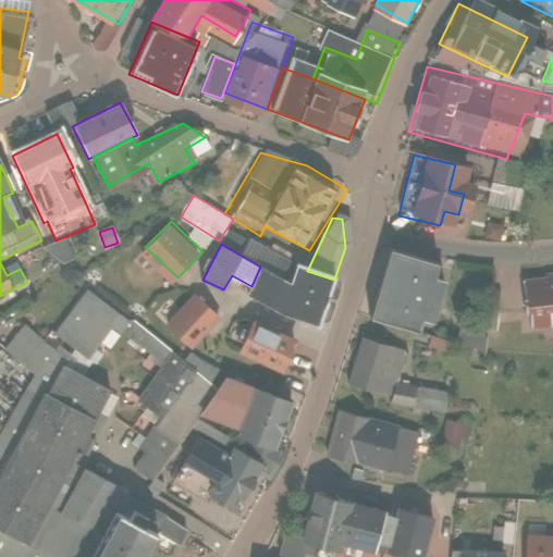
[(439,260),(384,248),(370,316),(426,327),(430,310),(441,313),(449,276),(437,273),(439,260)]
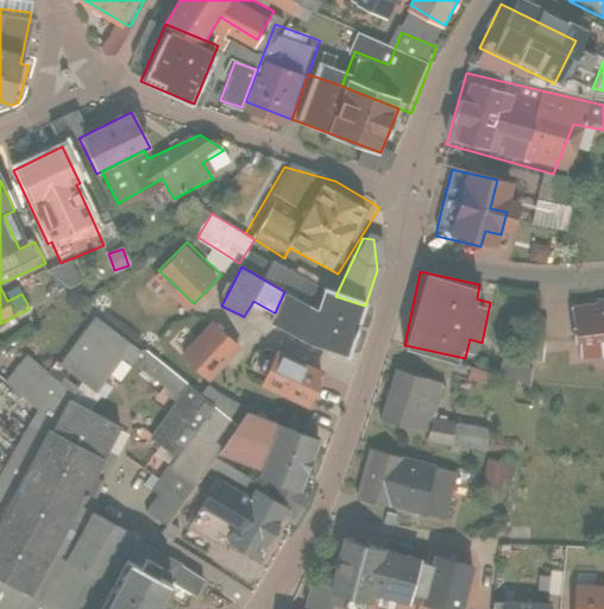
[(275,313),(270,324),(350,350),(365,306),(335,296),(318,289),(313,307),(284,292),(275,313)]
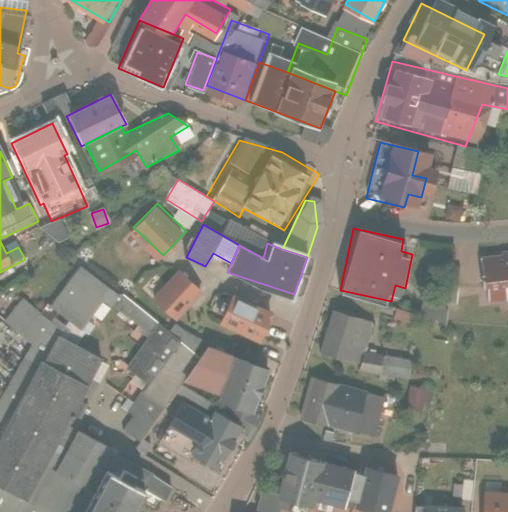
[(507,253),(476,256),(480,301),(507,298),(507,253)]
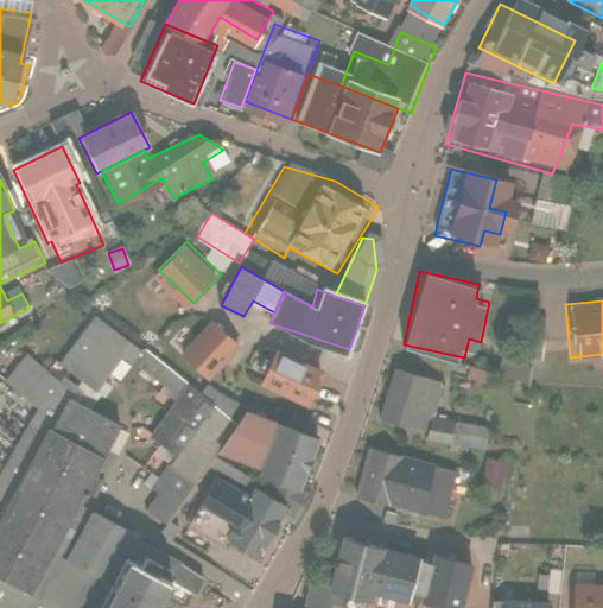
[(94,318),(56,373),(67,380),(83,391),(100,401),(124,361),(137,369),(177,399),(188,385),(146,352),(141,356),(94,318)]
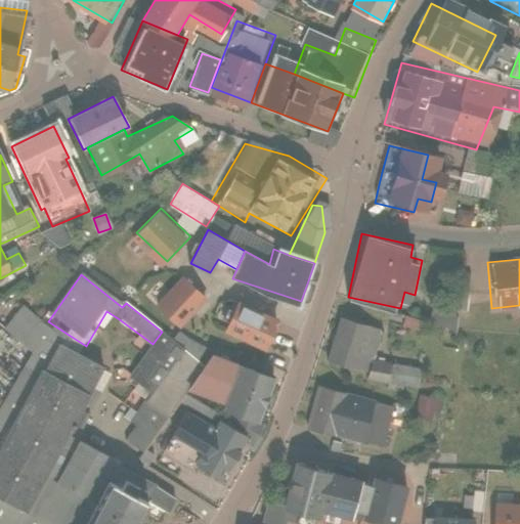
[(206,297),(184,276),(158,305),(179,325),(206,297)]
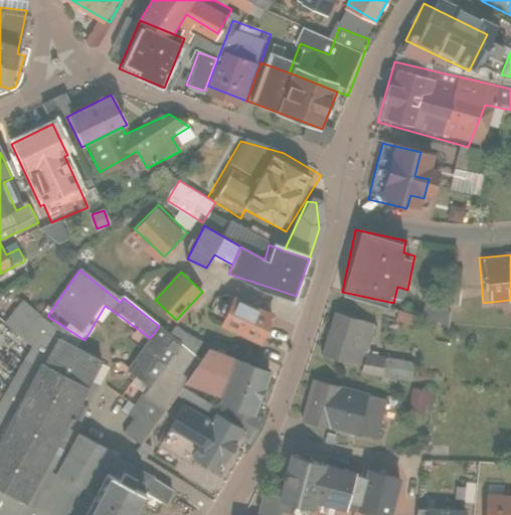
[(274,315),(234,297),(222,325),(261,342),(274,315)]
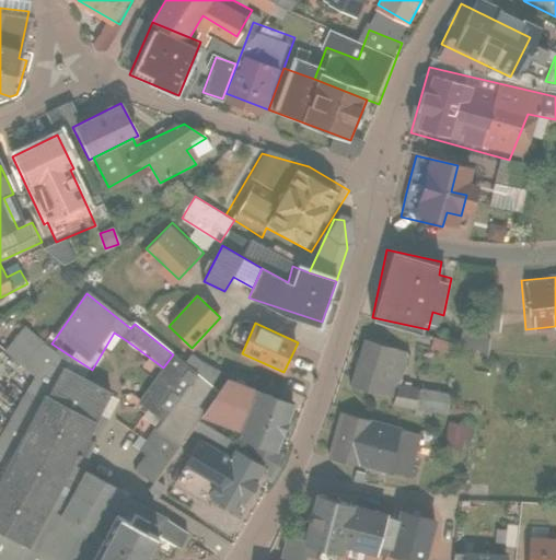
[(461,328),(458,342),(485,348),(488,335),(461,328)]
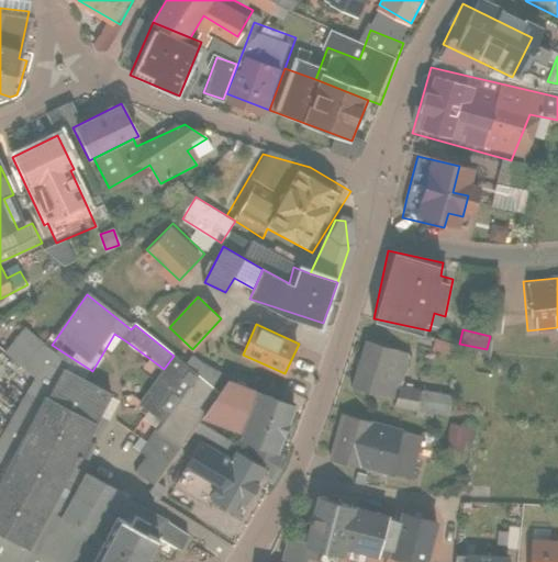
[(25,332),(4,357),(24,373),(44,348),(25,332)]
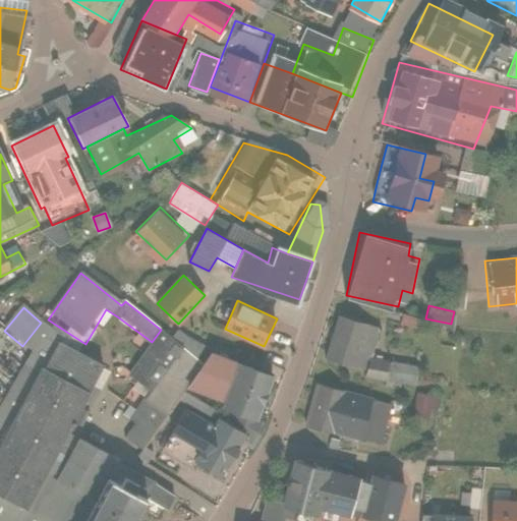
[(377,324),(336,313),(324,366),(380,380),(385,360),(369,356),(377,324)]
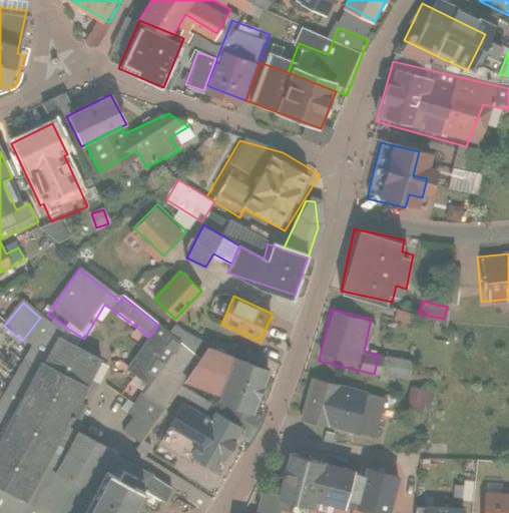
[(33,351),(46,329),(63,340),(70,330),(56,321),(51,326),(40,318),(22,341),(33,351)]
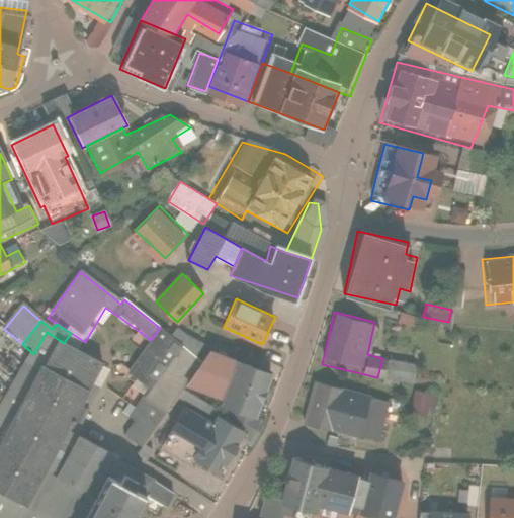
[(172,337),(160,328),(151,340),(127,372),(154,393),(187,347),(172,337)]
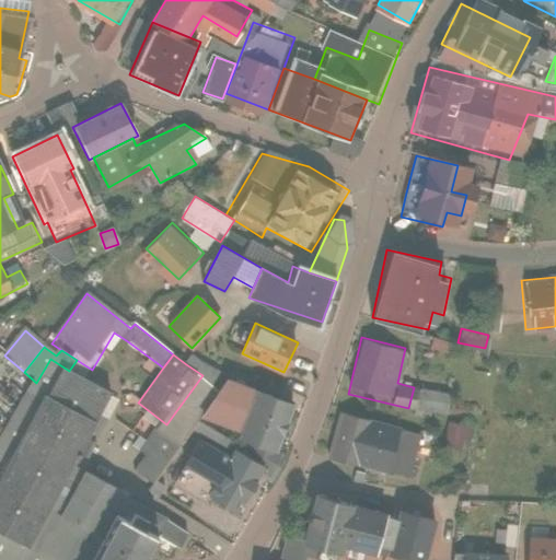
[(192,358),(186,364),(203,375),(166,424),(148,444),(139,440),(132,450),(145,459),(135,471),(149,483),(155,489),(200,423),(221,393),(213,388),(222,377),(192,358)]
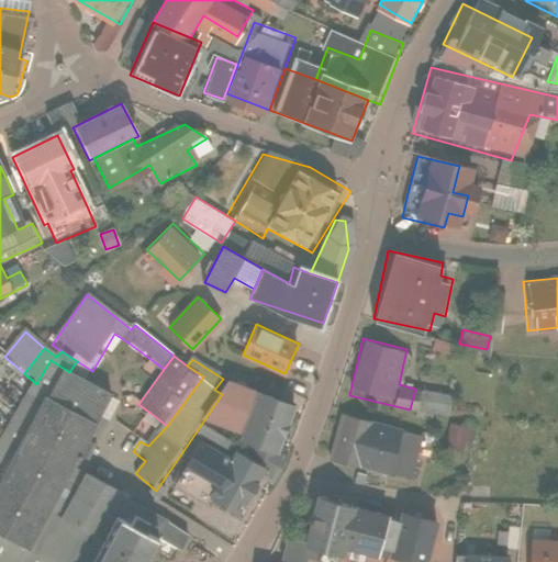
[(0,492),(69,372),(51,360),(36,384),(0,444),(0,492)]
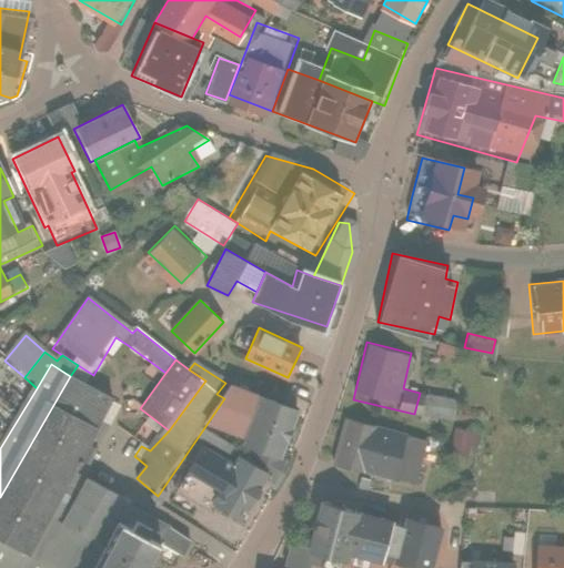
[(123,407),(70,376),(0,497),(0,541),(33,561),(81,479),(123,407)]
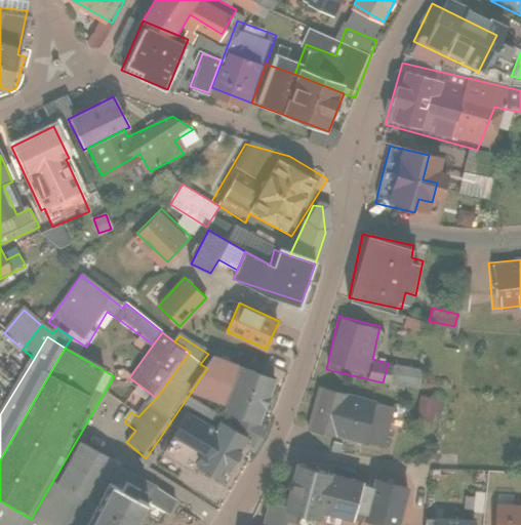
[(275,385),(211,362),(207,368),(188,397),(223,411),(221,416),(255,431),(275,385)]
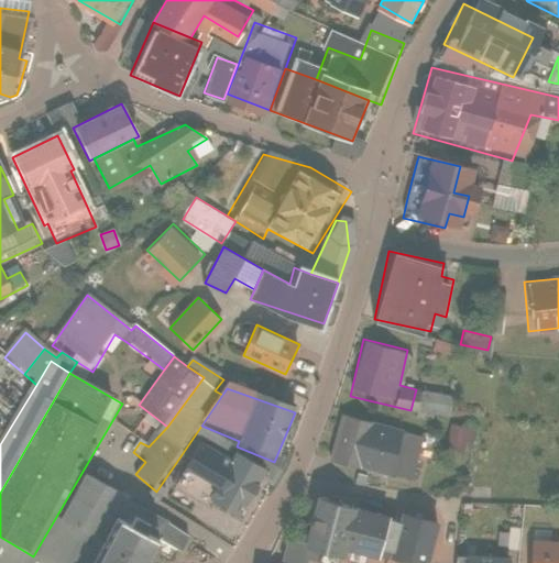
[(342,411),(329,460),(394,477),(407,428),(342,411)]
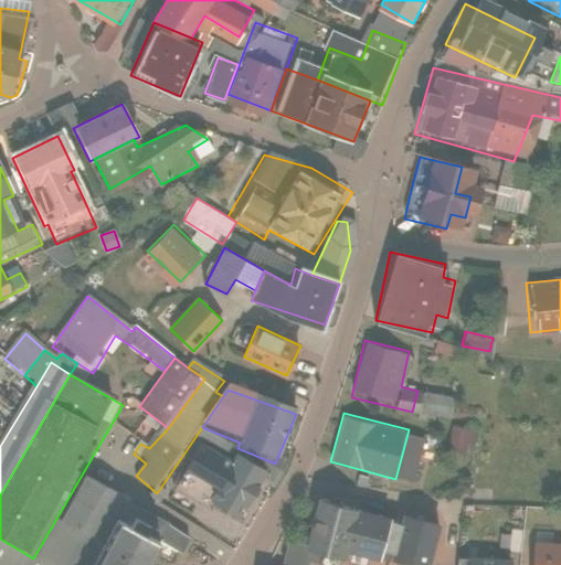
[(454,423),(445,445),(467,455),(477,432),(454,423)]
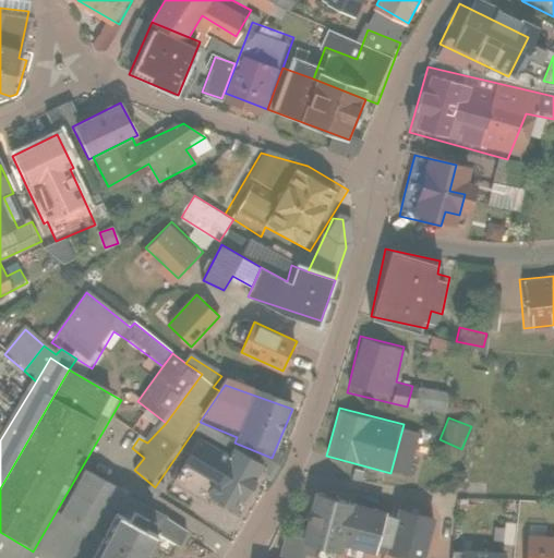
[(220,463),(191,445),(175,470),(209,492),(203,501),(227,517),(256,470),(228,452),(220,463)]
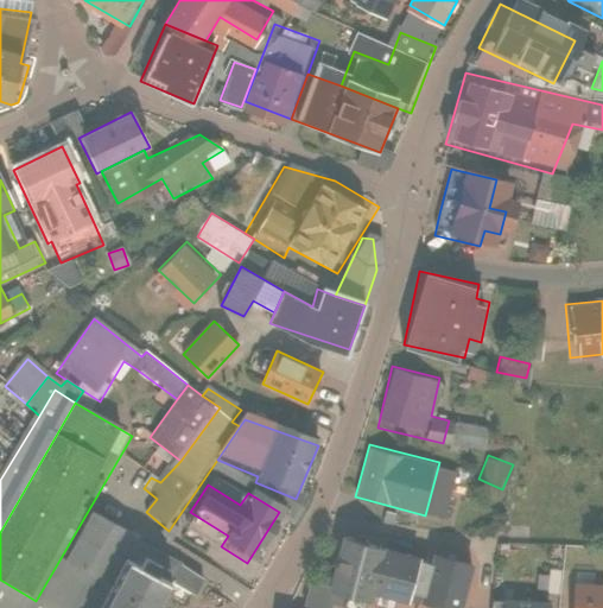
[(36,601),(0,580),(0,607),(166,607),(177,587),(124,562),(135,538),(87,513),(36,601)]
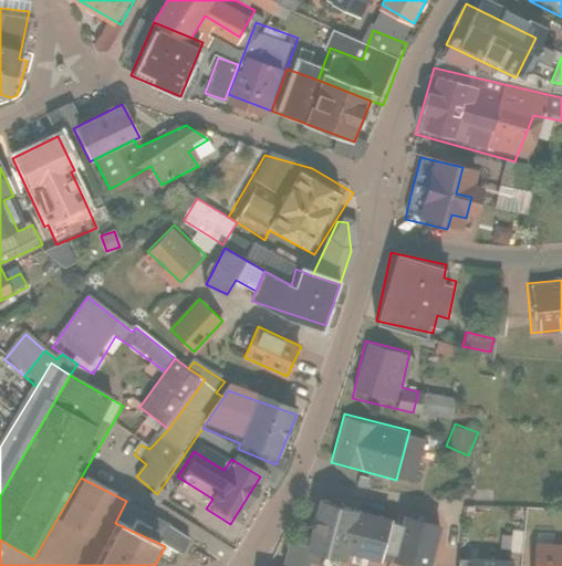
[(157,494),(151,489),(143,498),(155,505),(160,496),(157,494)]
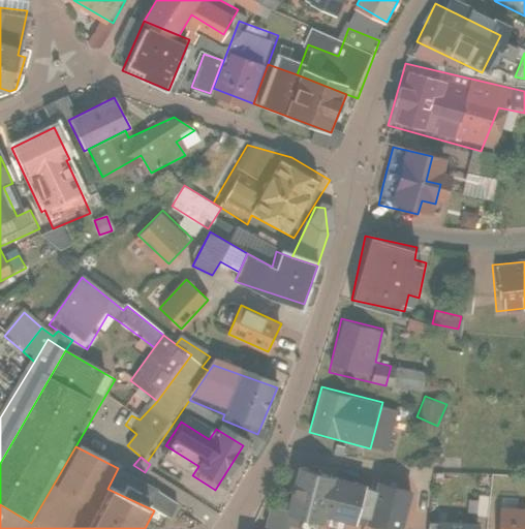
[(343,528),(350,500),(277,484),(267,528),(343,528)]
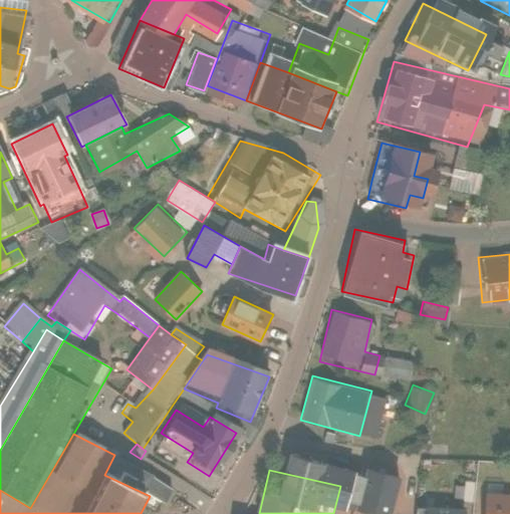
[(351,483),(350,488),(344,513),(376,513),(383,489),(351,483)]
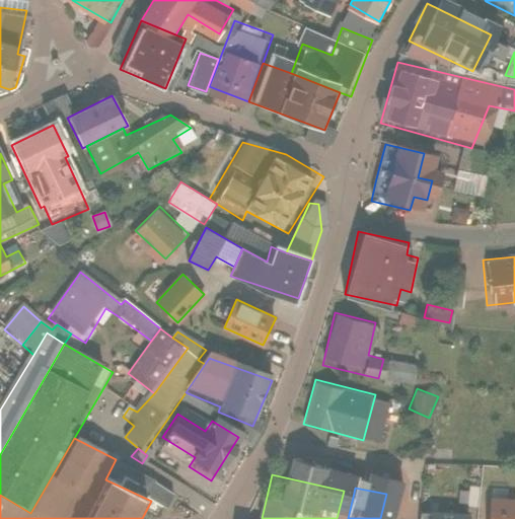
[(348,518),(354,493),(344,491),(337,518),(348,518)]
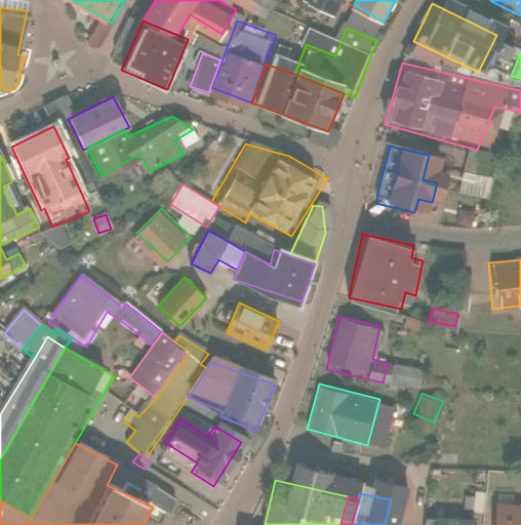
[(520,524),(520,506),(492,505),(490,524),(520,524)]
